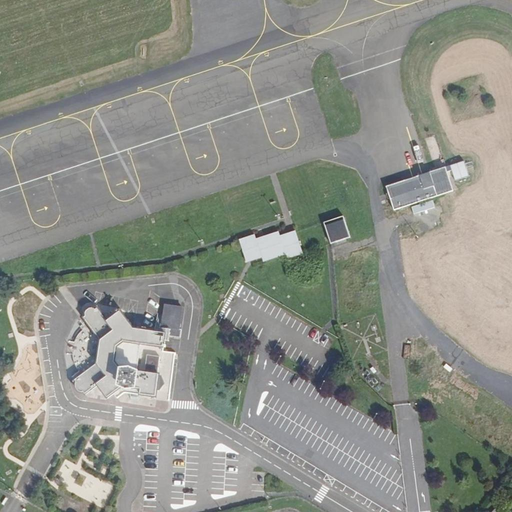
[(396,210),(413,204),(430,199),(455,192),(446,166),(432,171),(388,185),(396,210)]
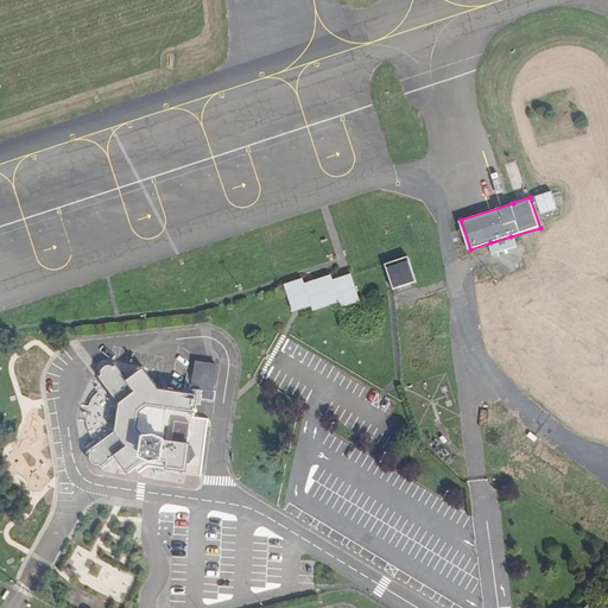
[(409,254),(385,263),(394,287),(417,280),(409,254)]
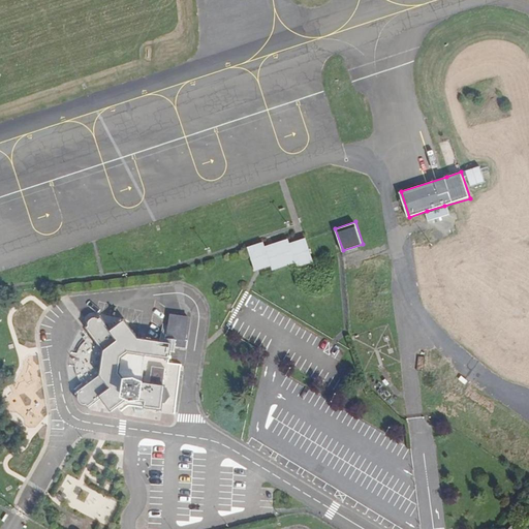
[(263,242),(248,247),(256,272),(272,266),(273,269),(273,271),(296,262),(297,268),(314,261),(306,238),(290,243),(289,239),(266,246),(263,242)]
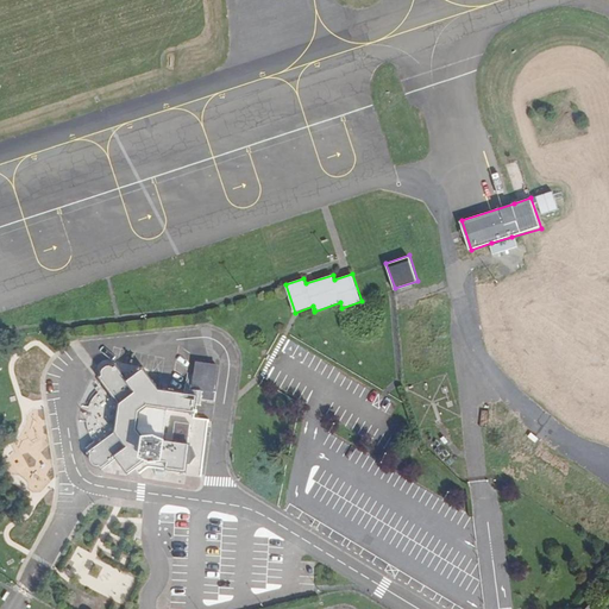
[(203,400),(215,401),(217,391),(214,391),(218,365),(199,363),(198,375),(196,390),(205,390),(203,400)]
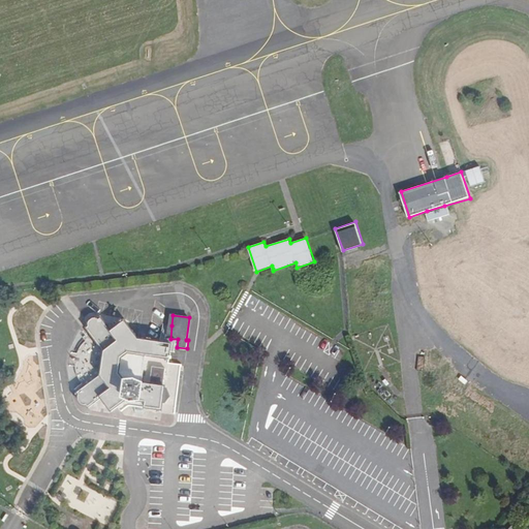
[(151,356),(172,359),(172,354),(173,346),(173,343),(160,342),(137,339),(125,322),(119,328),(112,333),(107,327),(101,319),(95,317),(85,324),(85,329),(104,352),(101,376),(78,395),(78,406),(87,408),(88,411),(101,402),(112,412),(118,408),(128,400),(141,402),(144,383),(147,360),(151,356)]
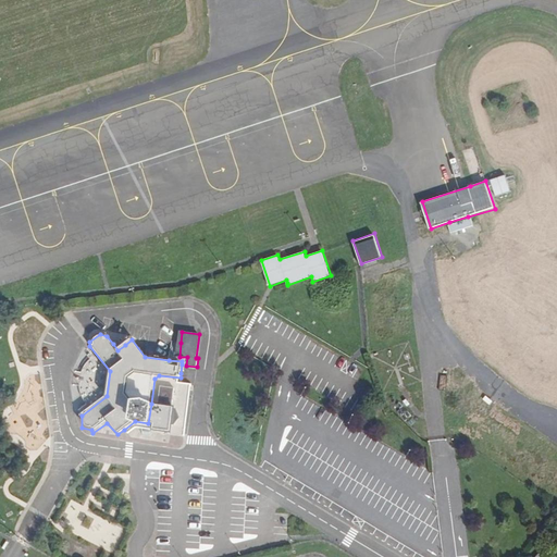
[(120,337),(113,344),(118,350),(125,345),(120,337)]
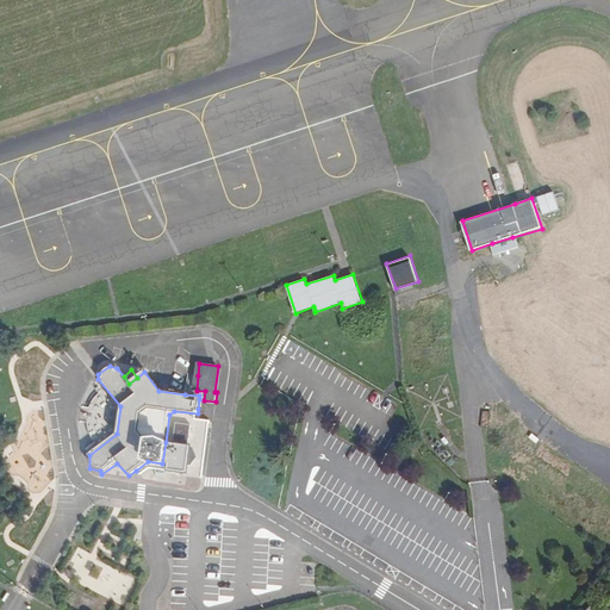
[(197,391),(198,375),(187,374),(185,394),(199,396),(199,399),(204,400),(205,391),(197,391)]
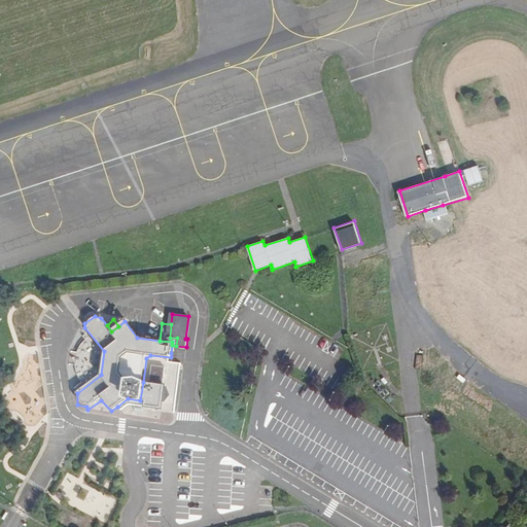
[(104,351),(84,327),(81,330),(86,339),(79,345),(76,351),(70,351),(69,362),(73,363),(73,370),(80,383),(73,389),(75,393),(77,393),(101,375),(104,351)]
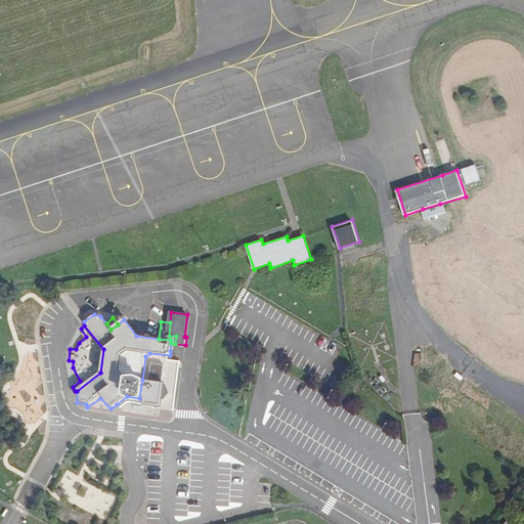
[(160,410),(174,412),(181,362),(169,361),(170,355),(149,353),(145,356),(142,380),(164,383),(160,410)]
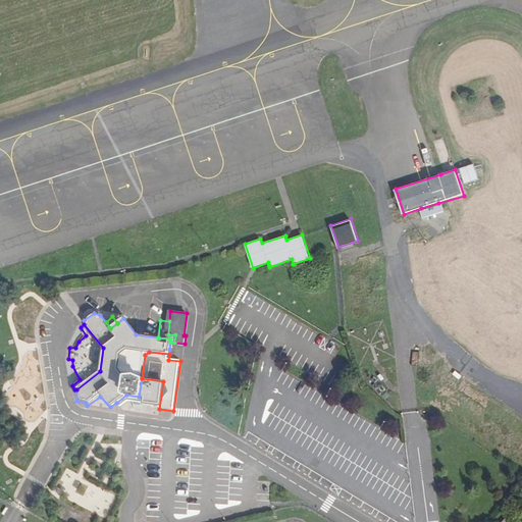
[(142,378),(139,397),(138,406),(159,409),(163,381),(142,378)]
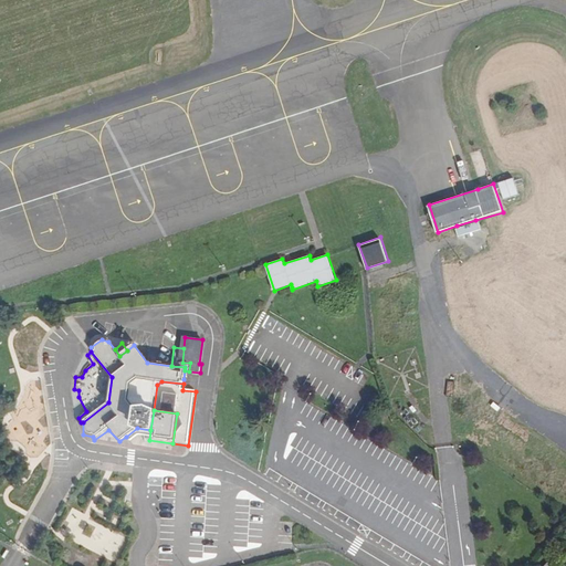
[(138,438),(150,430),(137,428),(126,437),(132,442),(138,438)]
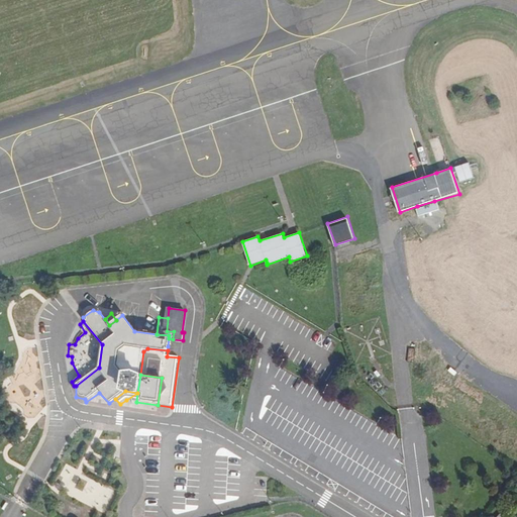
[(505,516),(509,512),(503,507),(495,516),(505,516)]
